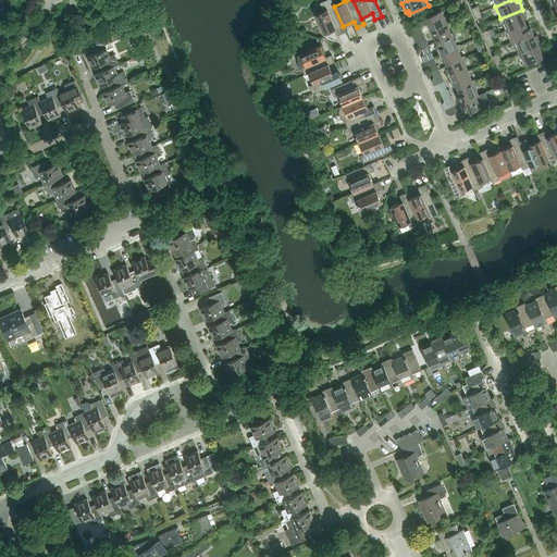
[(335,29),(338,35),(346,32),(343,26),(334,7),(333,2),(325,5),(326,10),(316,14),(324,35),(335,29)]
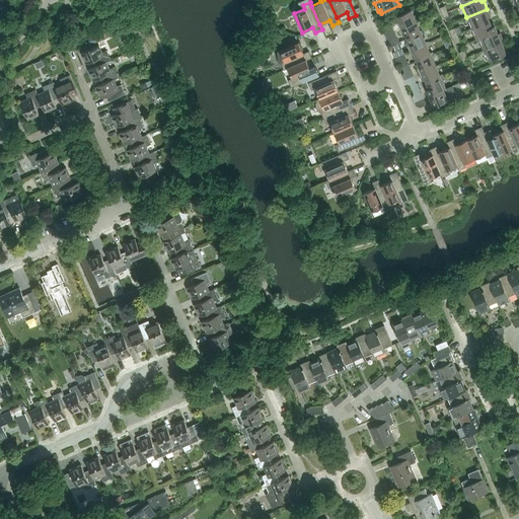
[(396,20),(399,28),(417,21),(412,9),(396,16),(398,19),(396,20)]
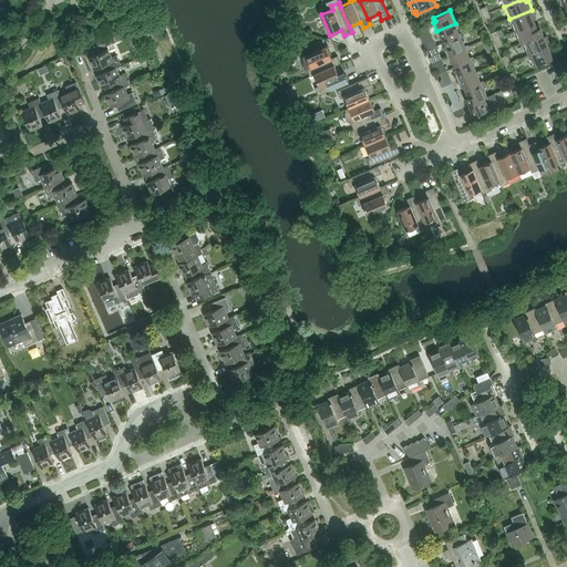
[(509,19),(515,31),(535,23),(534,20),(536,19),(532,10),(509,19)]
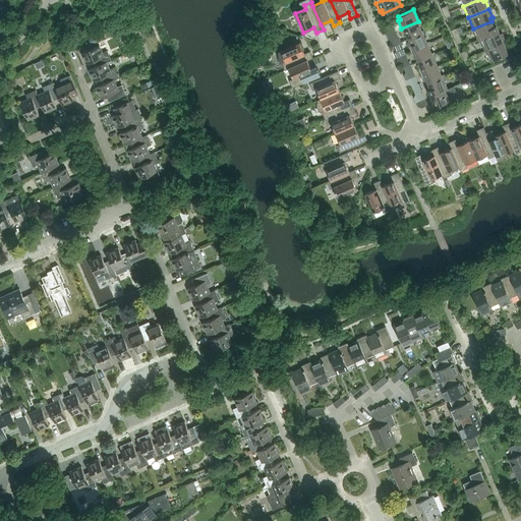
[(422,33),(418,21),(401,29),(405,37),(407,36),(408,39),(422,33)]
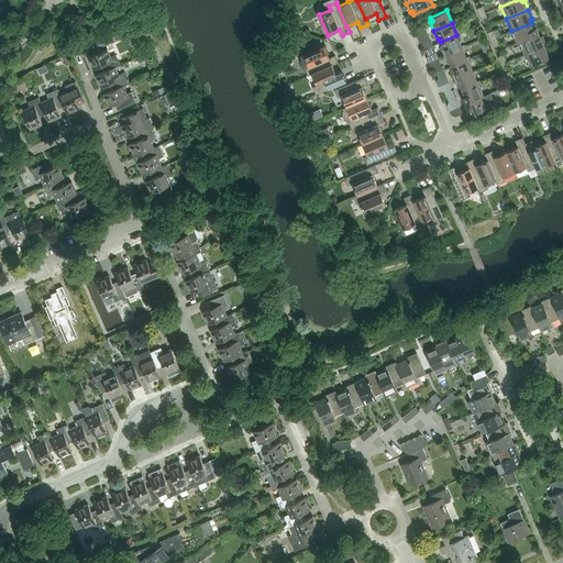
[(517,44),(519,43),(519,42),(539,34),(534,24),(532,25),(531,23),(511,31),(517,44)]
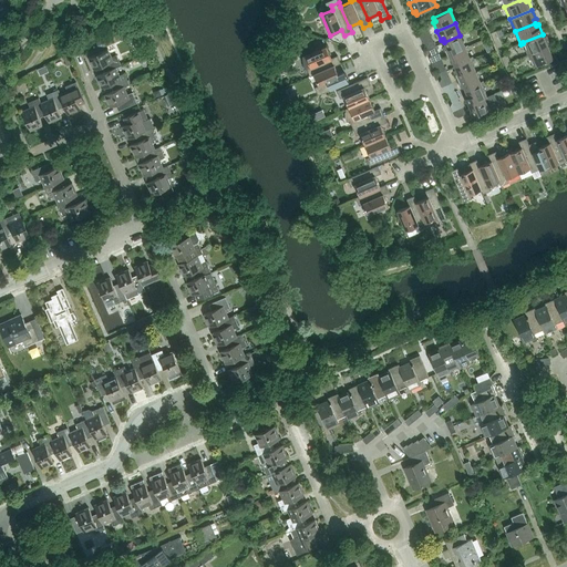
[(528,54),(550,45),(546,35),(544,37),(543,34),(523,42),(523,43),(528,54)]
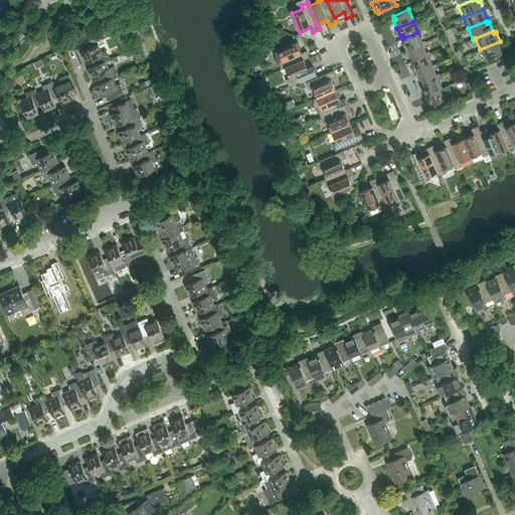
[(402,42),(406,50),(422,43),(417,32),(403,38),(404,41),(402,42)]
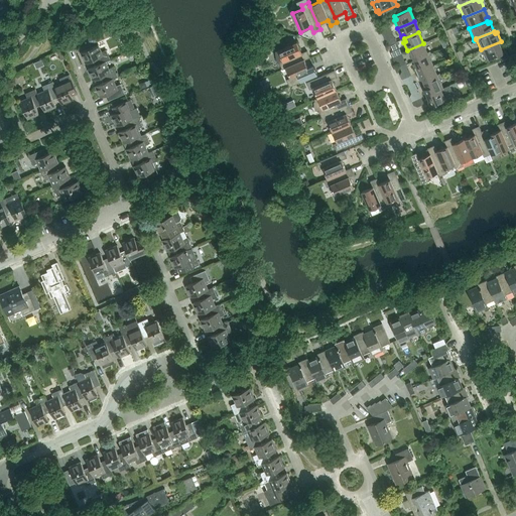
[(94,35),(88,38),(90,44),(97,41),(94,35)]
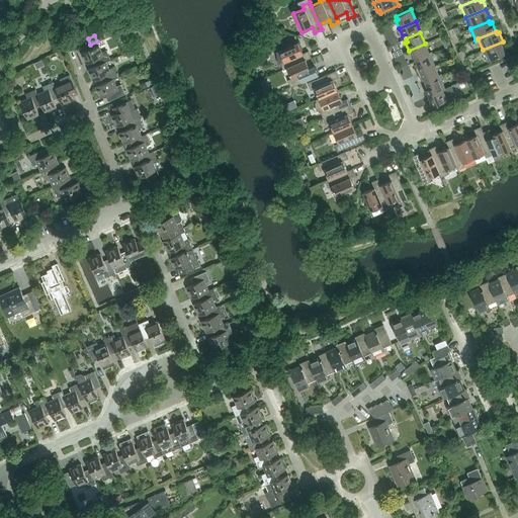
[(483,50),(488,62),(506,54),(504,51),(506,50),(503,41),(483,50)]
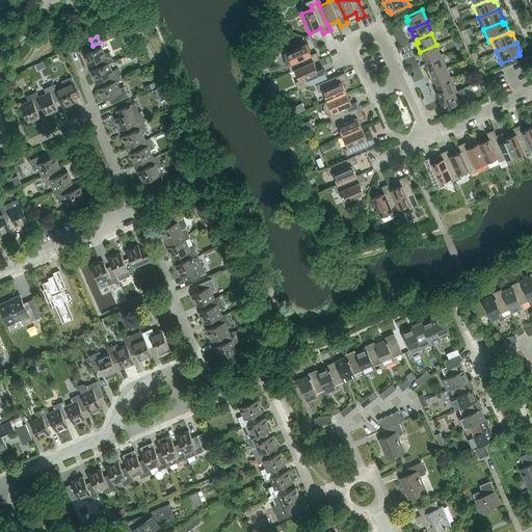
[(291,72),(295,71),(295,70),(314,62),(320,59),(317,52),(311,55),(307,44),(287,52),(287,53),(284,54),(286,64),(288,64),(291,72)]
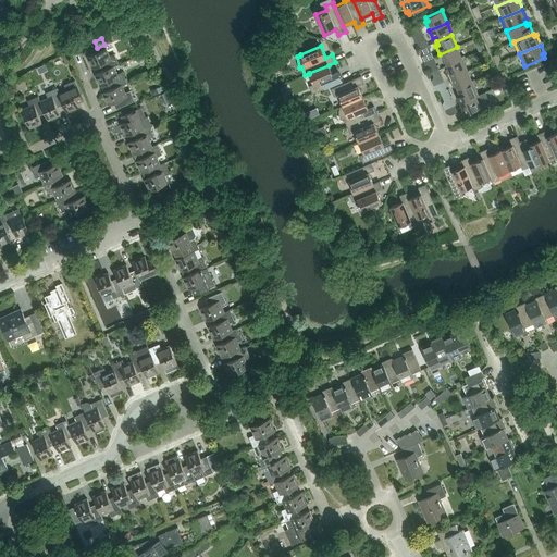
[(446,62),(447,65),(462,59),(457,47),(440,54),(443,63),(446,62)]
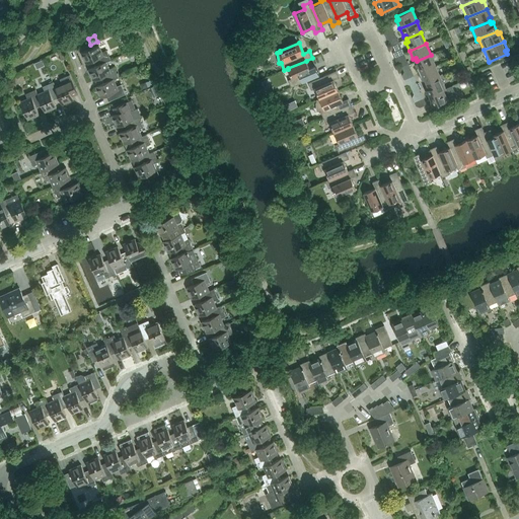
[(95,60),(98,65),(106,62),(110,60),(106,51),(101,52),(98,45),(81,53),(86,64),(95,60)]
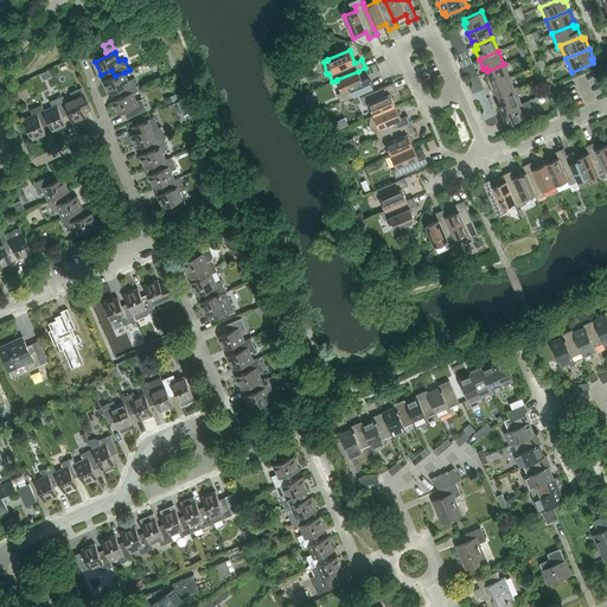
[(510,77),(504,64),(487,71),(489,75),(486,76),(490,85),(510,77)]
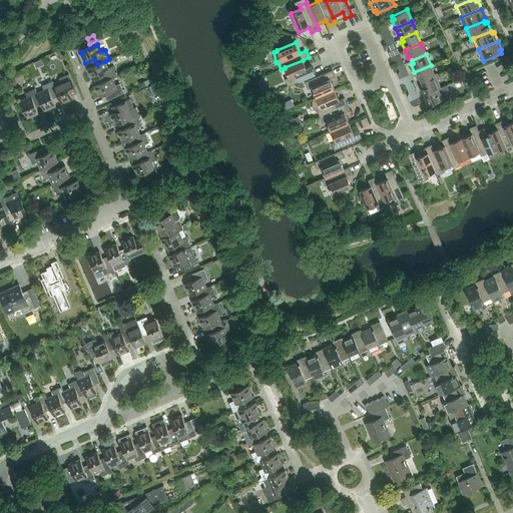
[(307,70),(303,60),(285,67),(285,68),(289,77),(285,79),(288,86),(316,74),(313,67),(307,70)]
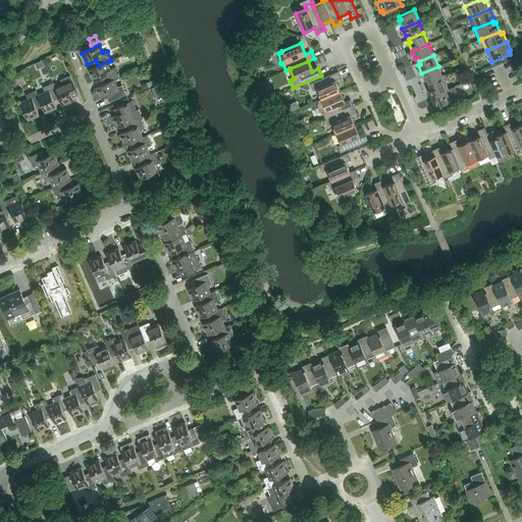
[(106,83),(114,80),(119,77),(114,67),(110,69),(107,62),(99,65),(89,70),(94,82),(104,77),(106,83)]
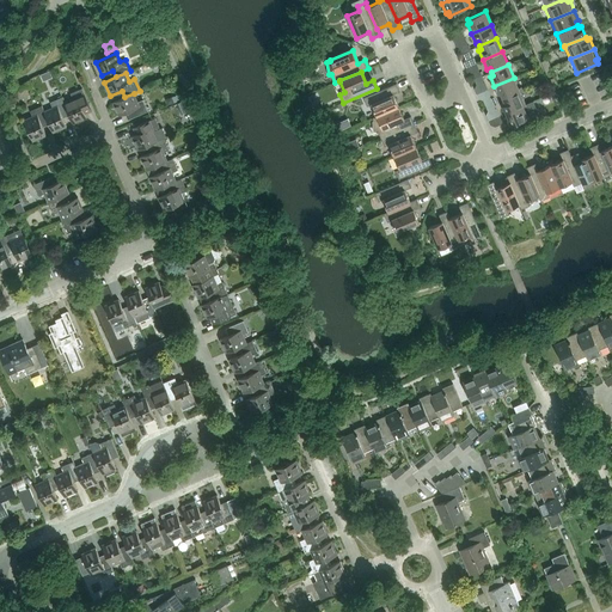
[(501,95),(502,98),(520,91),(514,78),(494,86),(499,96),(501,95)]
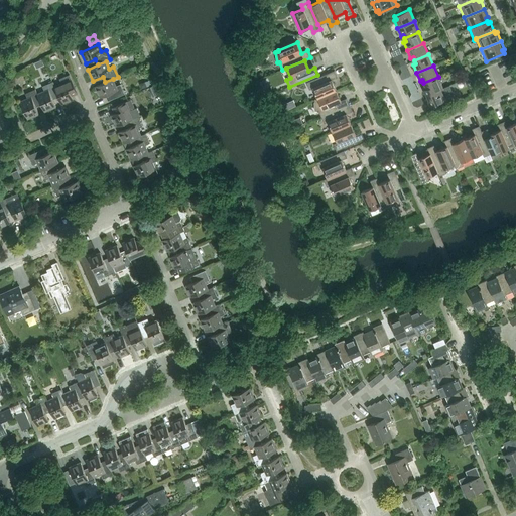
[(313,88),(317,98),(337,91),(332,80),(338,78),(335,71),(306,83),(309,90),(313,88)]
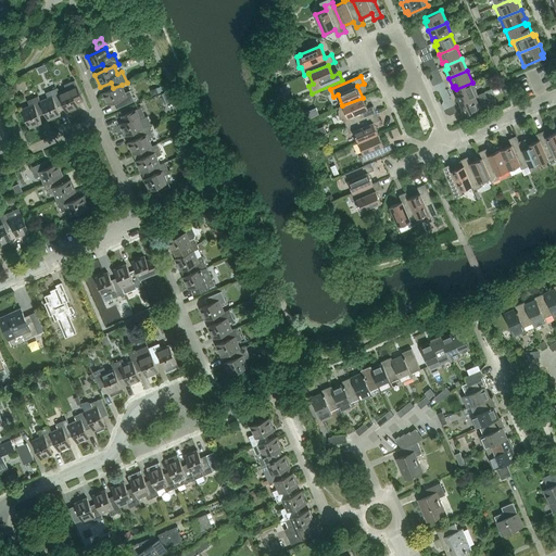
[(79,106),(78,104),(84,102),(75,80),(64,85),(66,90),(59,93),(62,102),(66,113),(79,106)]
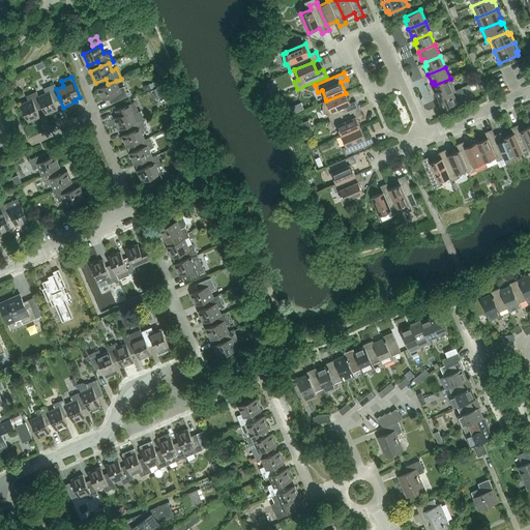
[(435,89),(438,97),(452,91),(453,91),(455,90),(450,79),(435,85),(437,88),(435,89)]
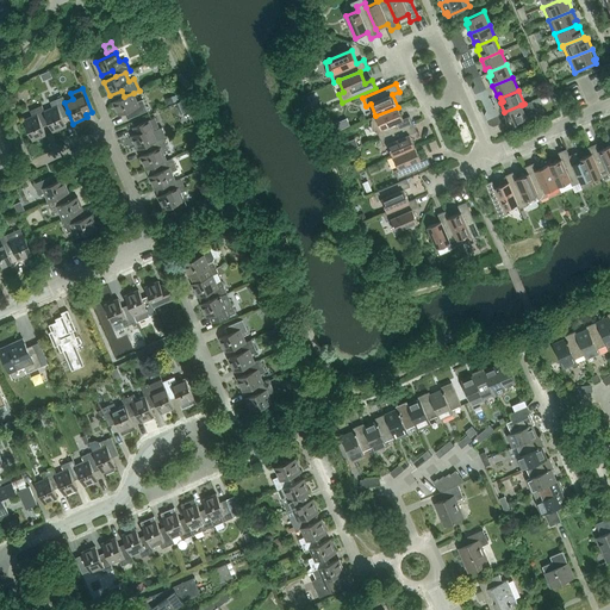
[(112,103),(117,111),(118,116),(130,111),(132,117),(148,111),(143,99),(137,101),(134,93),(124,97),(112,103)]
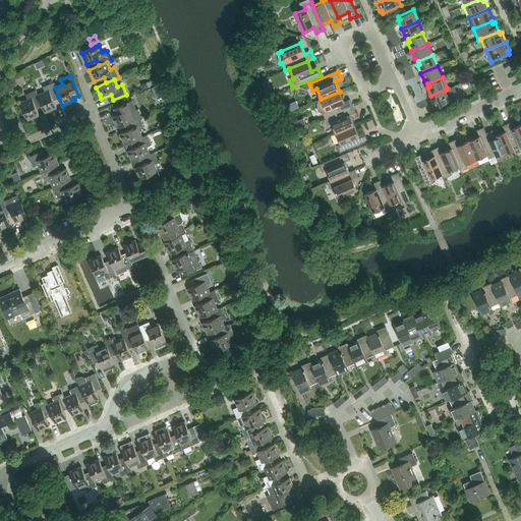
[(45,92),(38,95),(41,103),(45,113),(57,108),(53,98),(58,96),(55,88),(53,82),(43,88),(45,92)]
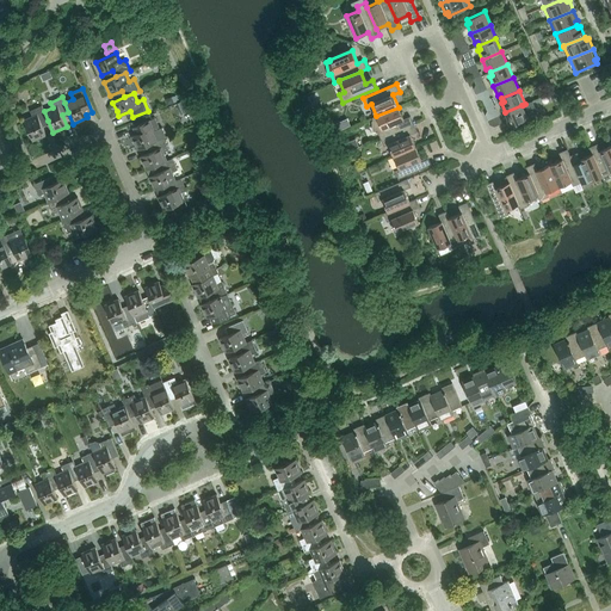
[(525,112),(523,105),(522,105),(505,112),(506,116),(504,117),(508,127),(534,116),(531,110),(525,112)]
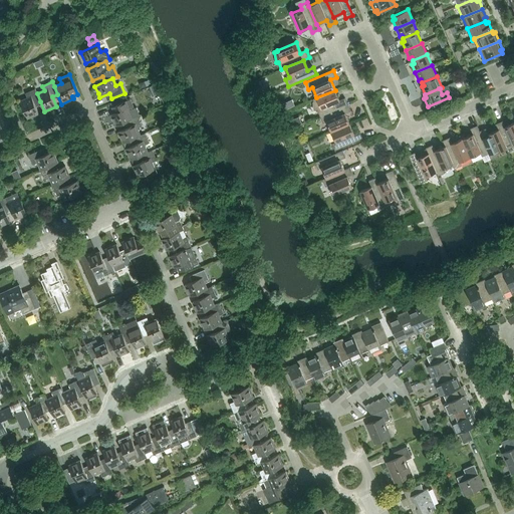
[(27,98),(20,101),(27,118),(39,113),(35,104),(40,101),(37,93),(35,89),(25,93),(27,98)]
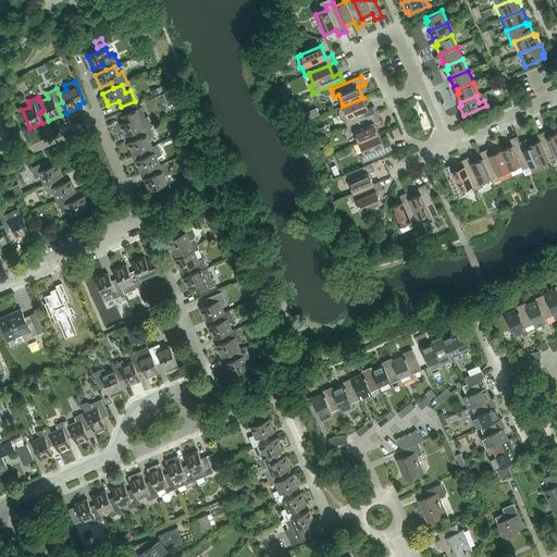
[(344,119),(347,126),(376,113),(374,106),(368,109),(363,98),(343,106),(344,107),(339,108),(341,119),(344,119)]
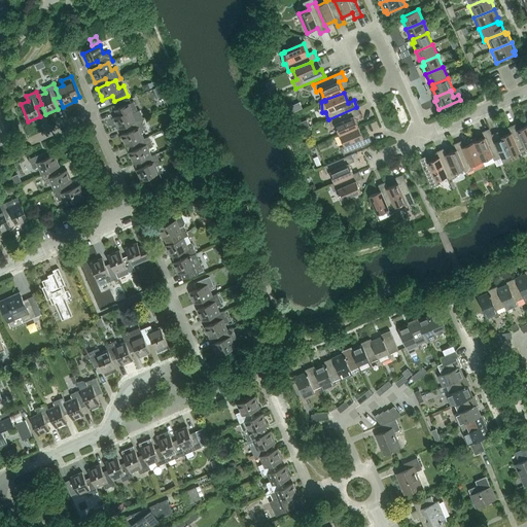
[(118,130),(129,126),(136,121),(133,114),(138,112),(134,102),(120,107),(124,113),(113,117),(118,130)]
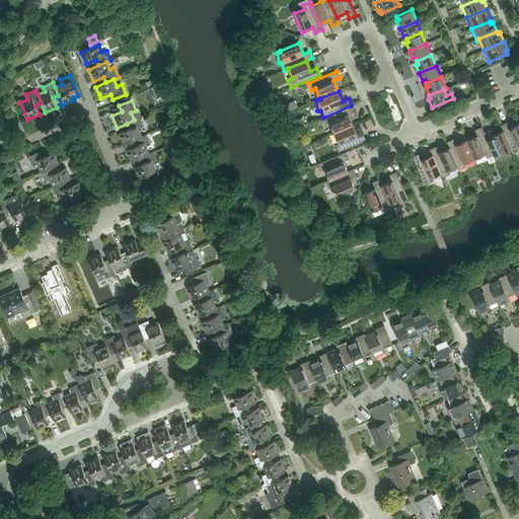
[(295,100),(285,105),(287,112),(297,106),(295,100)]
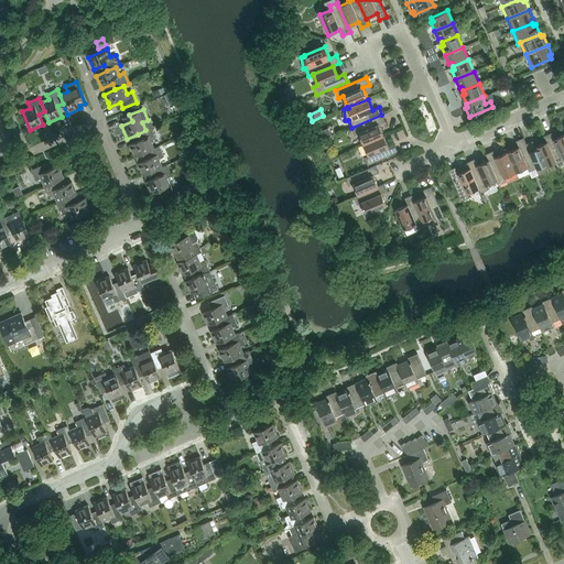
[(384,122),(381,115),(351,128),(355,136),(358,133),(364,144),(383,136),(379,125),(384,122)]
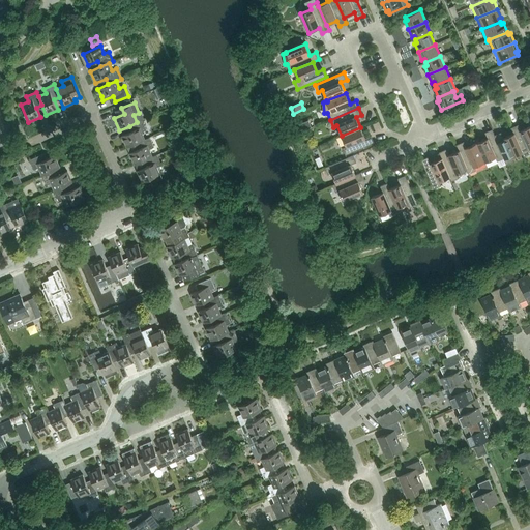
[(142,120),(137,122),(129,126),(131,131),(121,136),(126,148),(137,143),(145,140),(142,133),(146,130),(142,120)]
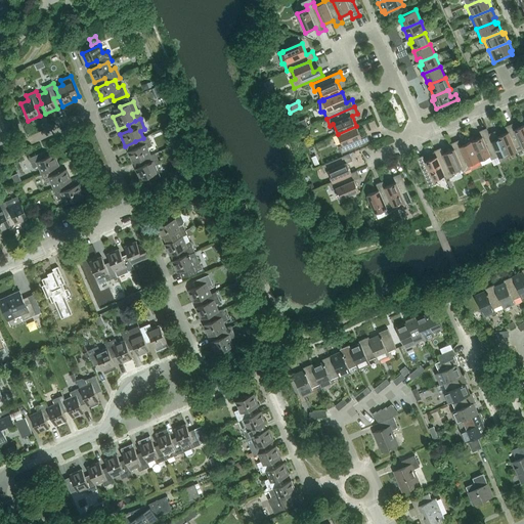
[(523,149),(523,147),(523,146),(523,125),(515,129),(513,124),(506,127),(508,132),(516,150),(518,155),(523,151),(523,149)]
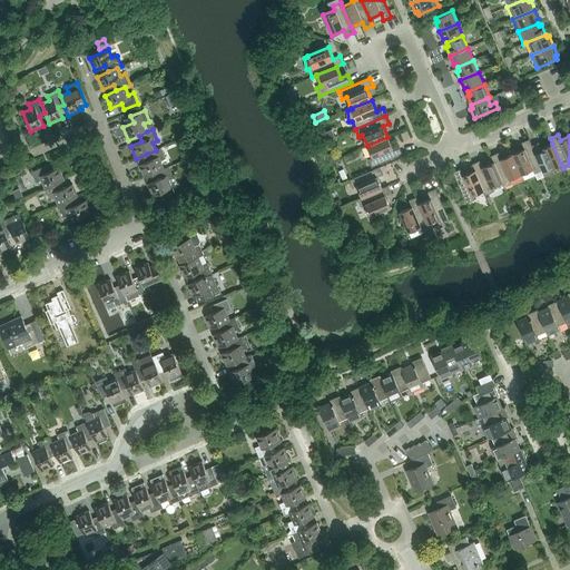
[(393,149),(387,137),(367,146),(372,157),(367,159),(372,167),(402,154),(399,146),(393,149)]
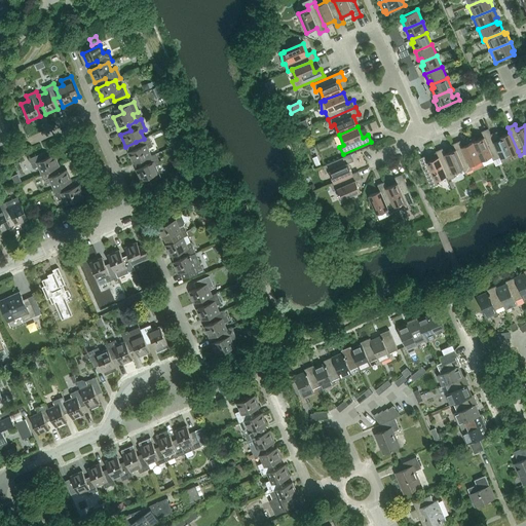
[(484,137),(473,142),(481,160),(491,156),(493,160),(499,157),(490,135),(488,128),(481,132),(484,137)]
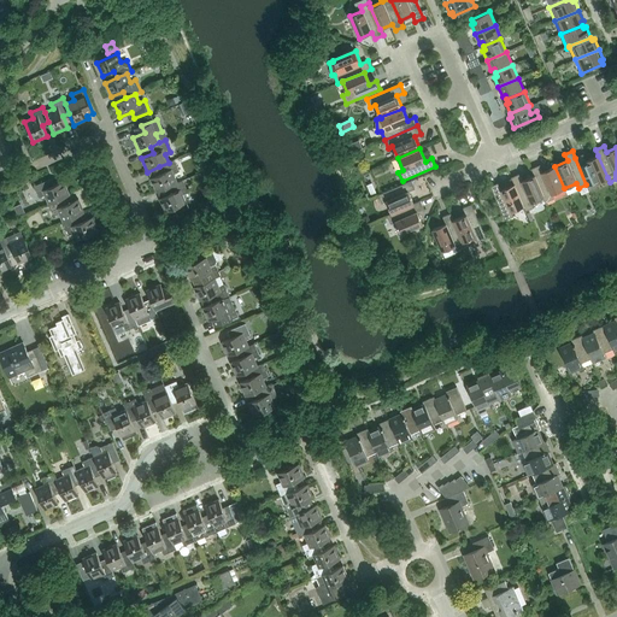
[(583,154),(575,158),(586,184),(589,192),(598,188),(595,183),(607,177),(598,156),(586,160),(583,154)]
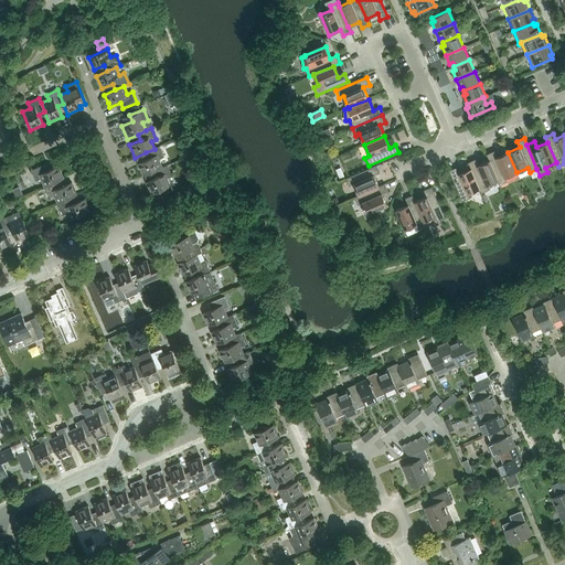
[(144,176),(153,171),(162,168),(159,160),(164,158),(159,147),(155,149),(146,152),(148,159),(138,163),(144,176)]
